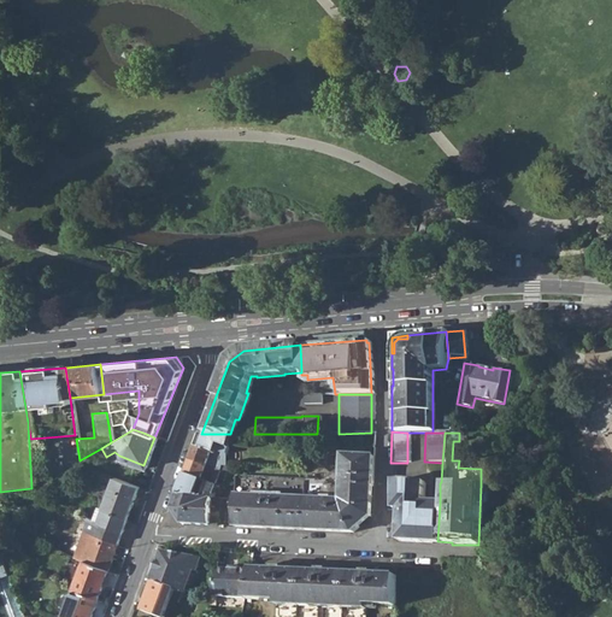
[(186,459),(202,465),(206,454),(221,459),(230,434),(201,434),(195,434),(186,459)]
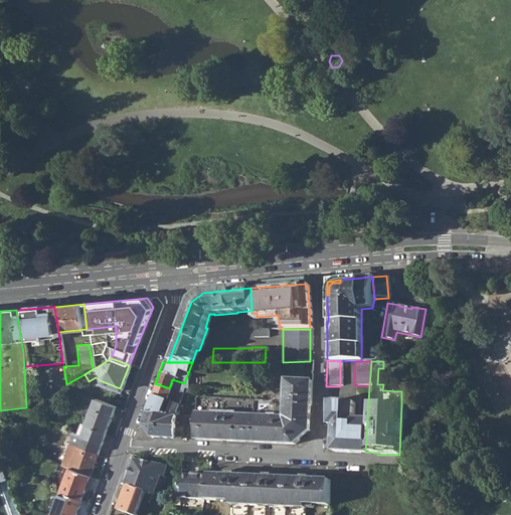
[(249,443),(292,445),(306,431),(309,381),(279,379),(279,391),(267,400),(250,399),(249,443)]
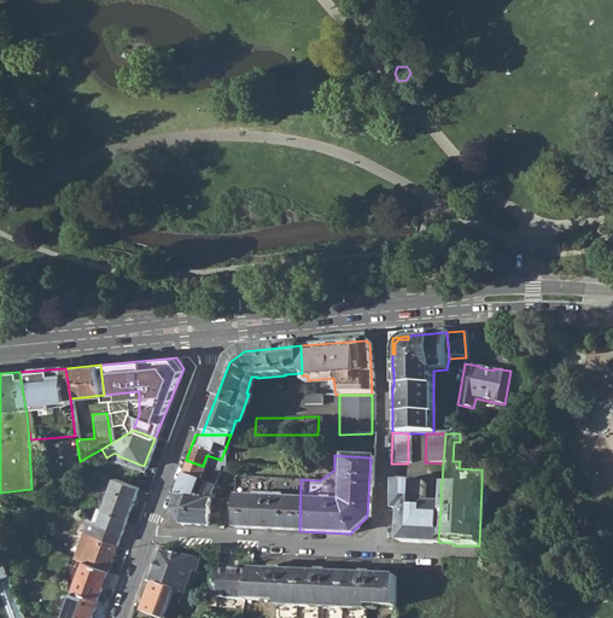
[(173,495),(199,497),(204,482),(211,484),(216,471),(203,466),(186,460),(173,495)]
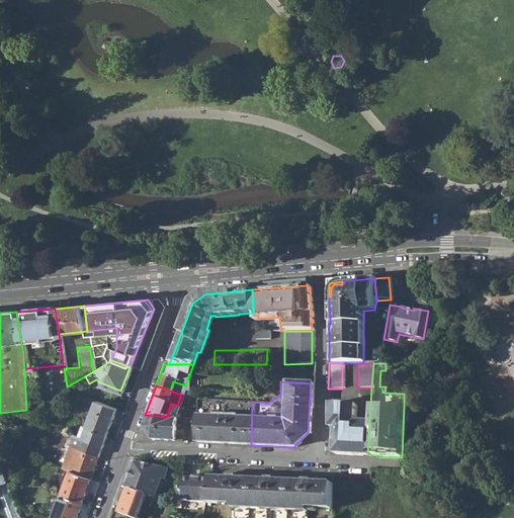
[(193,442),(251,445),(252,402),(195,399),(194,418),(193,442)]
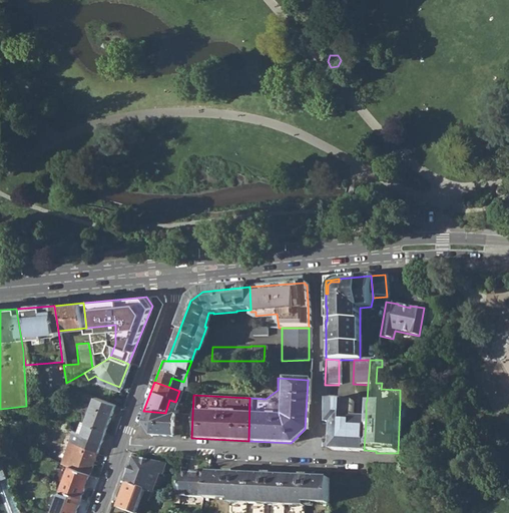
[(91,396),(81,422),(103,430),(113,404),(91,396)]
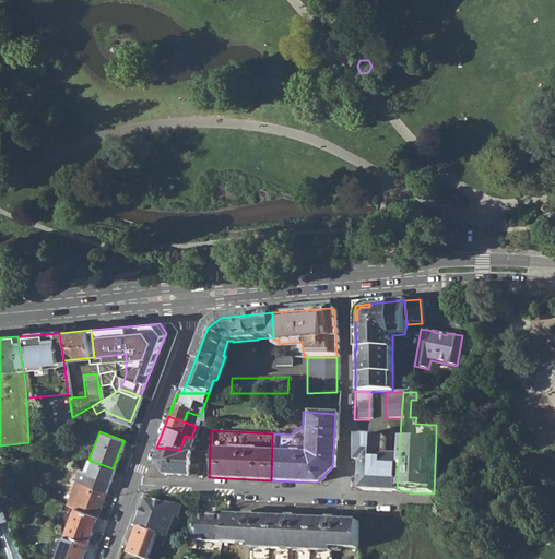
[(397,490),(399,456),(381,455),(381,437),(354,436),(354,461),(358,461),(358,490),(397,492),(397,490)]
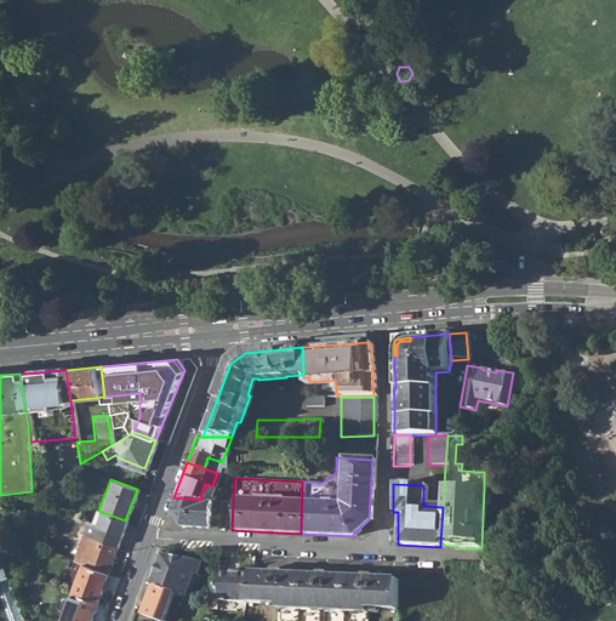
[(178,527),(205,529),(207,500),(200,500),(174,497),(169,511),(178,527)]
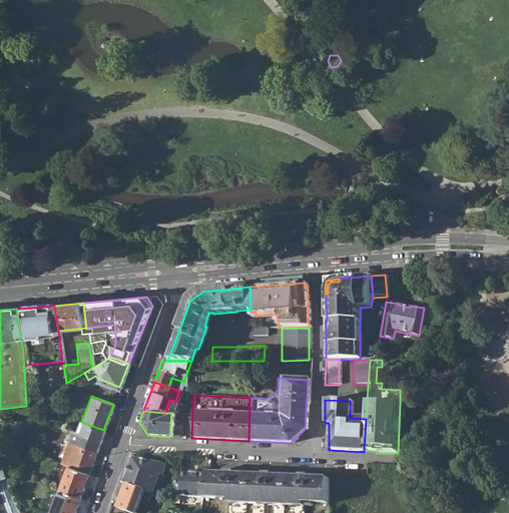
[(78,421),(74,432),(99,441),(103,430),(81,422),(78,421)]
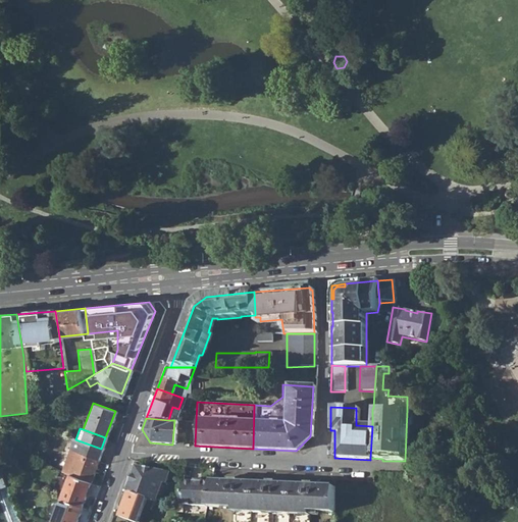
[(67,449),(97,460),(101,449),(75,439),(71,437),(67,449)]
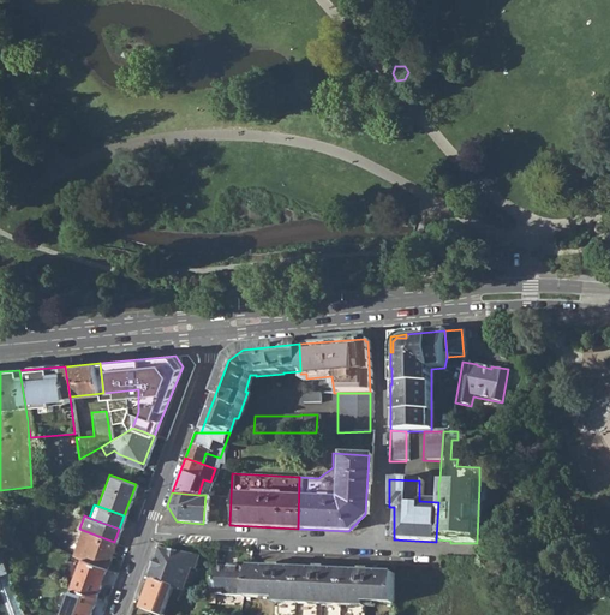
[(78,559),(103,569),(114,542),(79,529),(70,555),(78,559)]
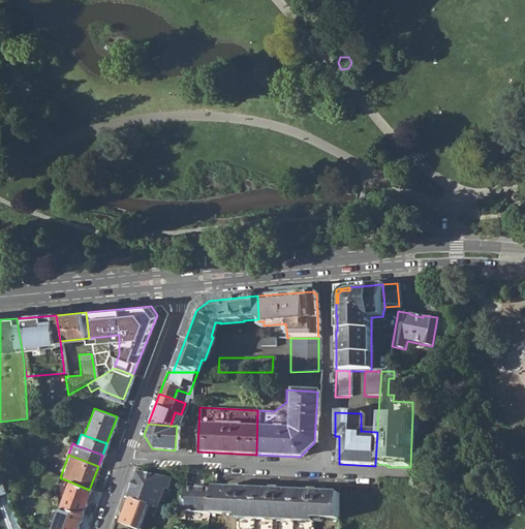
[(136,473),(130,490),(140,493),(146,476),(136,473)]
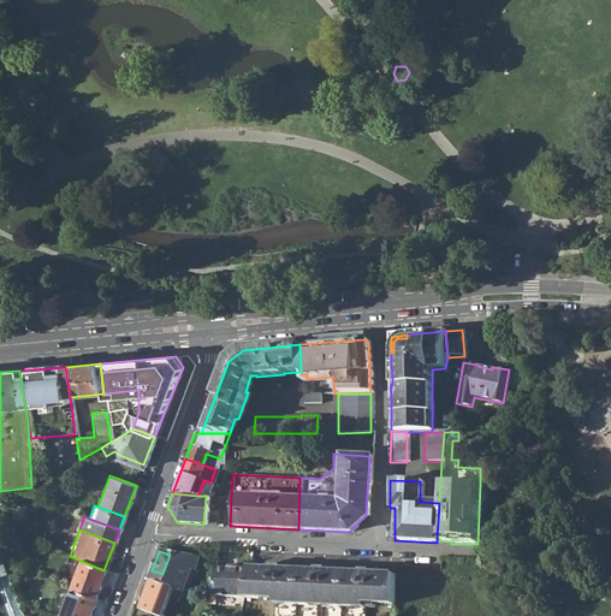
[(171,590),(178,592),(183,579),(191,576),(195,564),(170,555),(162,574),(152,570),(147,580),(171,590)]
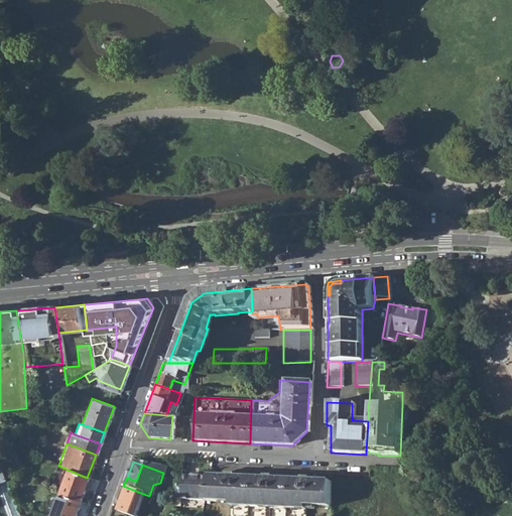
[(87,478),(66,469),(57,493),(79,501),(87,478)]
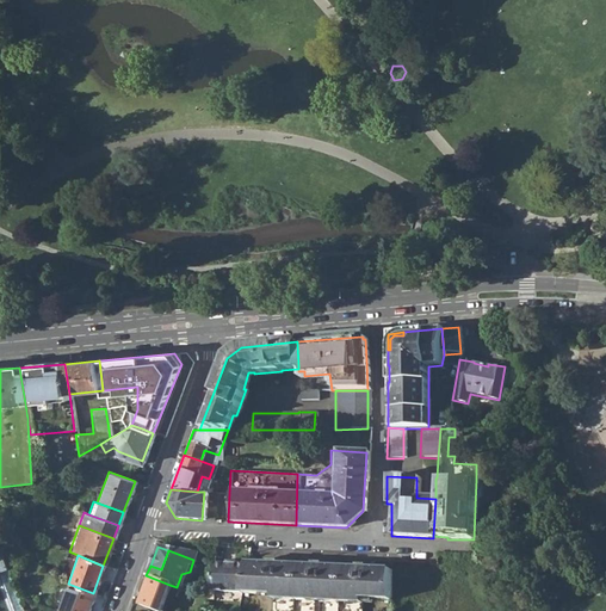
[(233,563),(223,562),(211,561),(210,568),(208,580),(206,591),(240,593),(243,569),(245,562),(233,562),(233,563)]
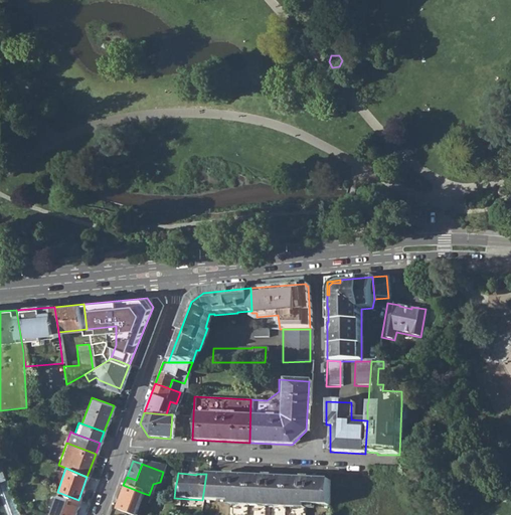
[(228,514),(304,514),(305,504),(327,505),(327,480),(206,474),(205,480),(202,500),(202,501),(229,502),(228,514)]
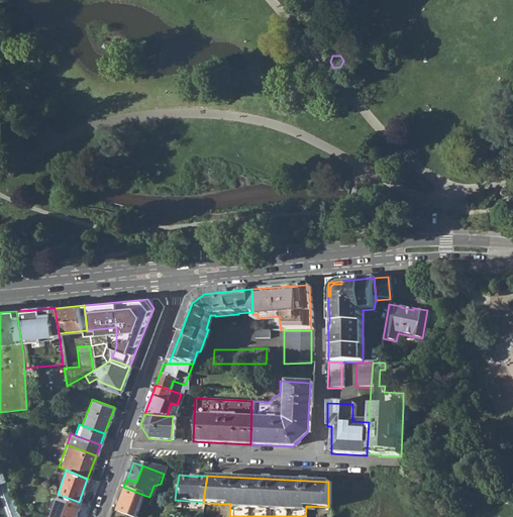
[(114,512),(127,516),(134,516),(139,505),(143,495),(123,487),(114,512)]
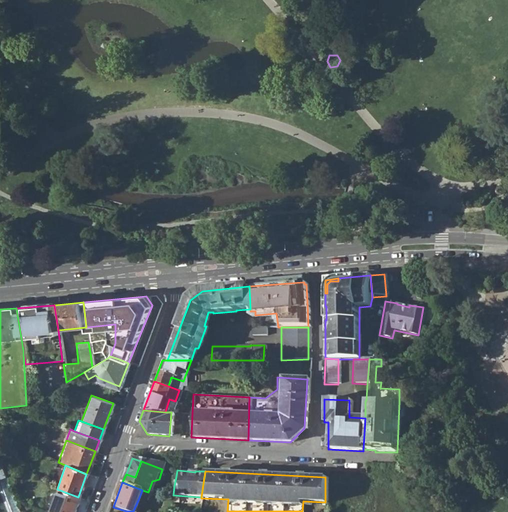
[(49,511),(48,511),(72,511),(78,497),(57,489),(49,511)]
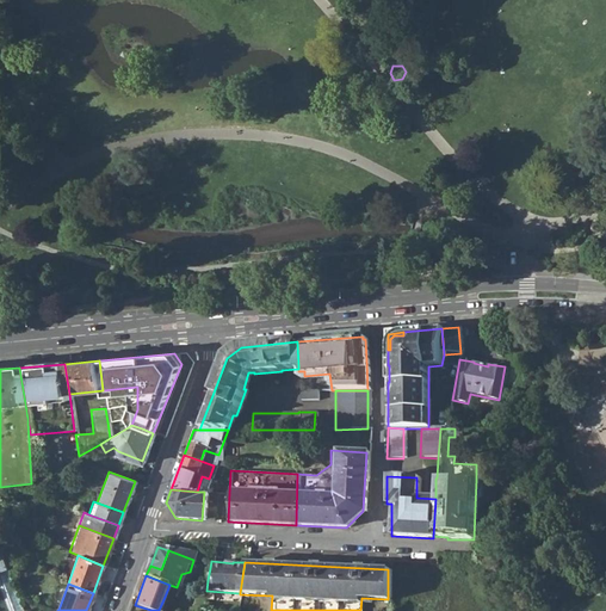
[(169,585),(165,597),(166,597),(168,598),(173,597),(177,587),(169,585)]
